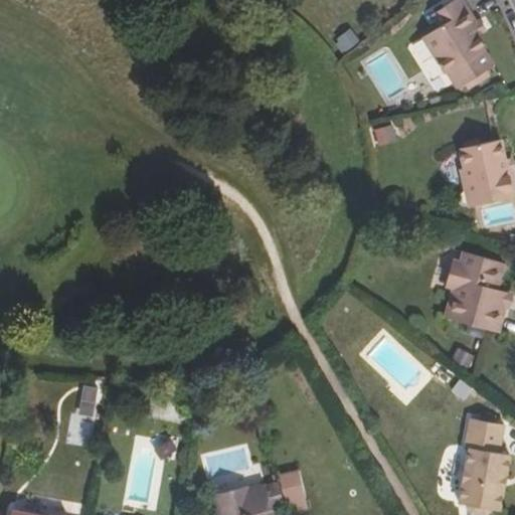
[(462,0),(452,0),(431,14),(438,26),(421,36),(446,72),(447,72),(457,88),(493,65),(483,49),(484,48),(475,34),(471,27),(477,22),(462,0)]
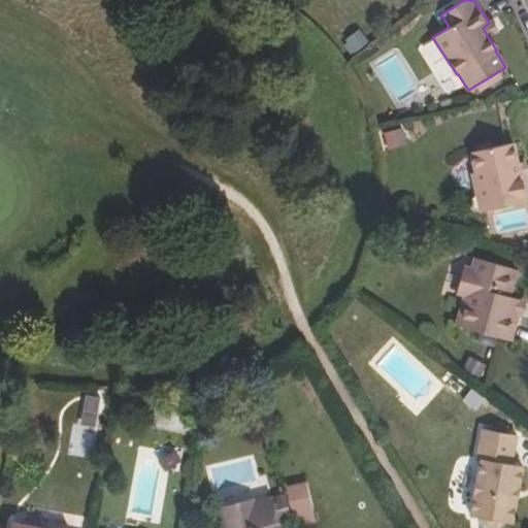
[(489,23),(483,28),(487,35),(497,28),(492,21),(489,23)]
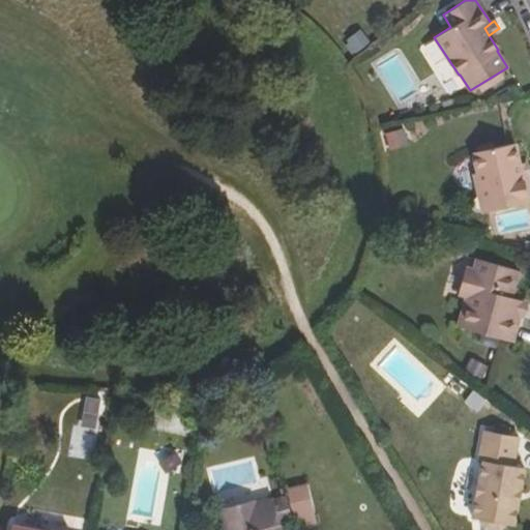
[(357,29),(341,42),(351,55),(367,41),(357,29)]
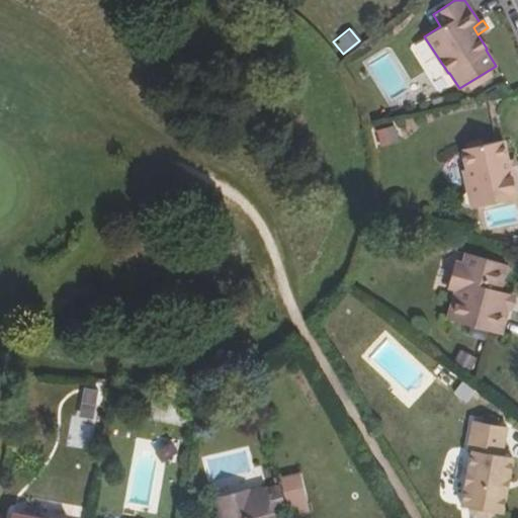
[(369,65),(392,100),(409,89),(386,55),(369,65)]
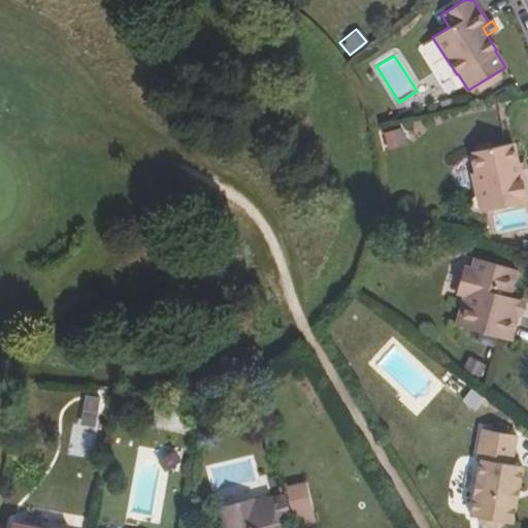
[(400,128),(380,132),(385,150),(404,144),(400,128)]
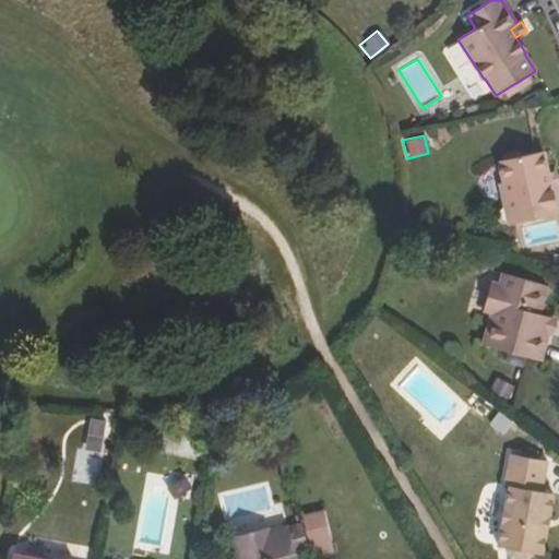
[(504,187),(500,188),(509,230),(558,219),(558,204),(556,189),(550,190),(548,177),(544,156),(500,165),(504,187)]
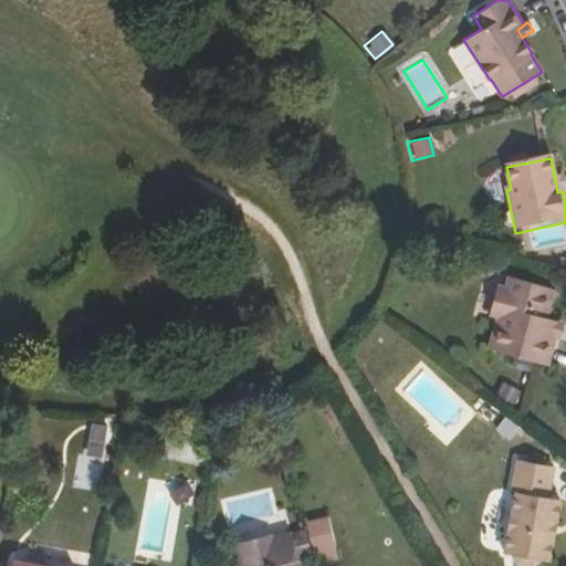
[(489,318),(498,321),(488,353),(546,369),(555,339),(534,334),(537,322),(544,323),(553,292),(509,280),(505,291),(498,289),(489,318)]
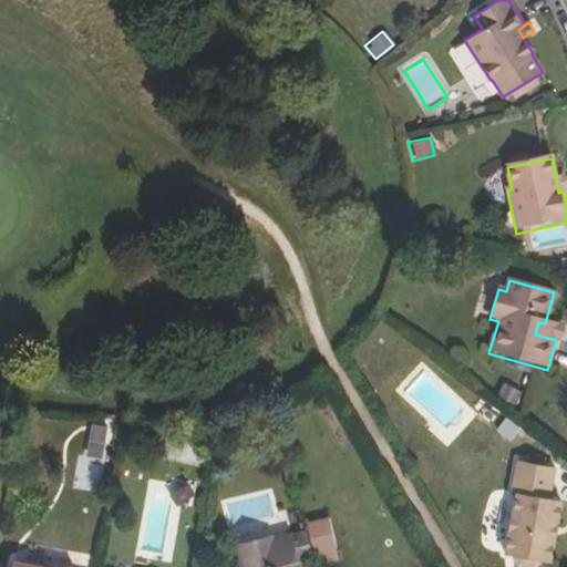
[(562,328),(545,323),(538,322),(535,334),(556,340),(558,340),(562,328)]
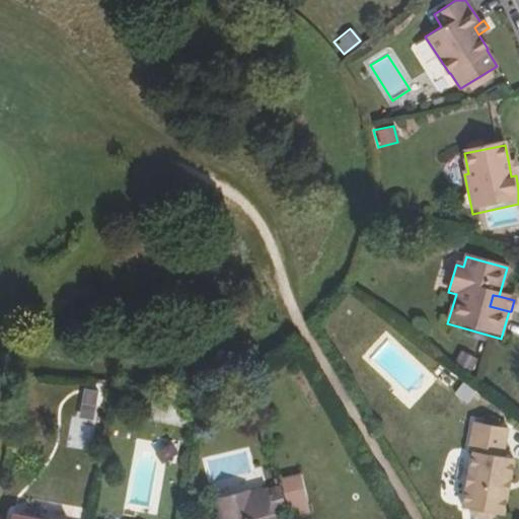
[(458,351),(452,363),(468,372),(474,359),(458,351)]
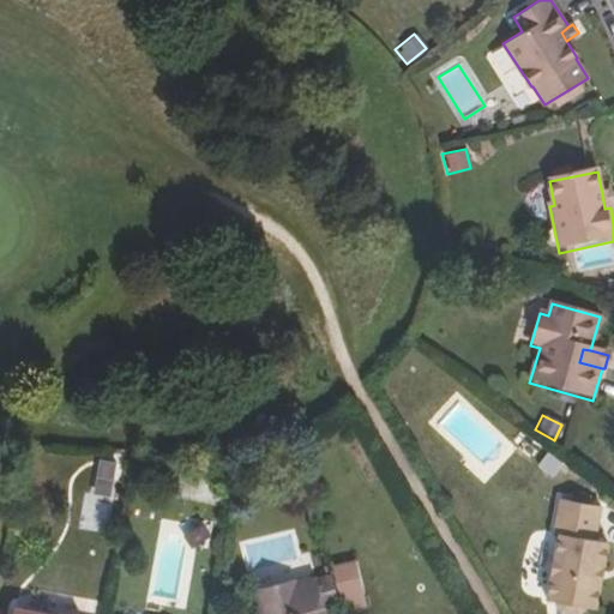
[(103,531),(114,463),(92,459),(83,528),(103,531)]
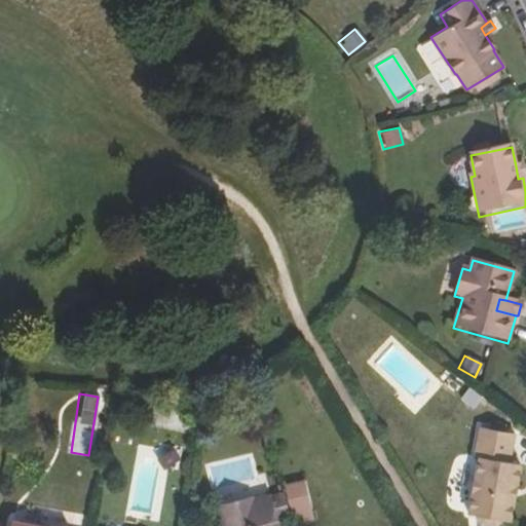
[(479,427),(474,456),(478,457),(466,514),(475,516),(474,517),(478,524),(489,525),(494,525),(497,524),(499,520),(508,522),(519,465),(508,463),(513,435),(479,427)]
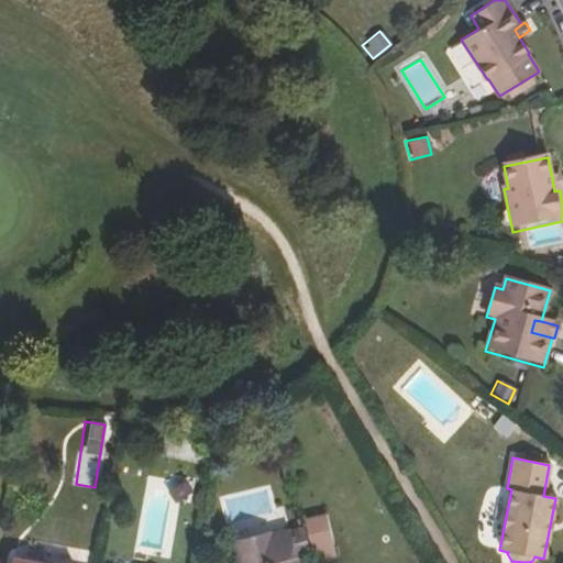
[(493,488),(482,538),(495,540),(506,492),(493,488)]
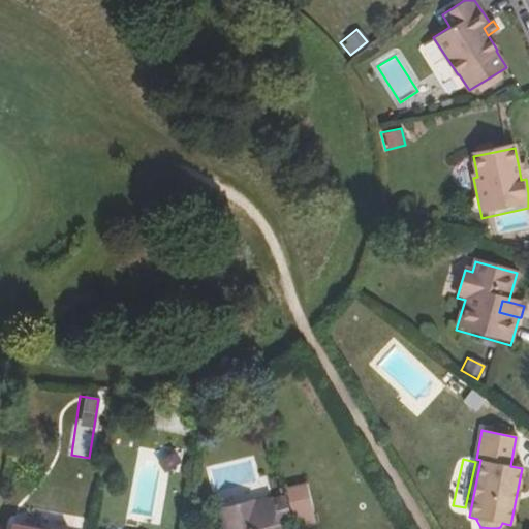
[(274,501),(280,526),(291,524),(285,499),(274,501)]
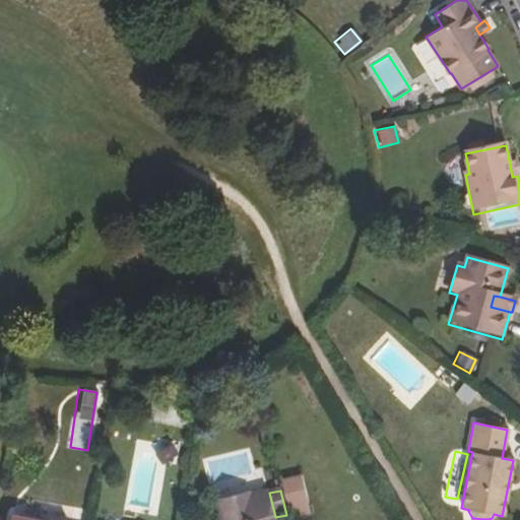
[(276,519),(275,517),(269,493),(251,498),(249,493),(217,501),(221,519),(276,519)]
